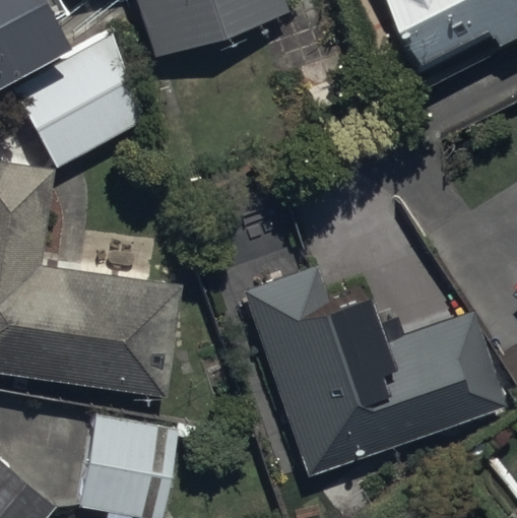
[(0,0),(0,84),(69,49),(43,0),(0,0)]
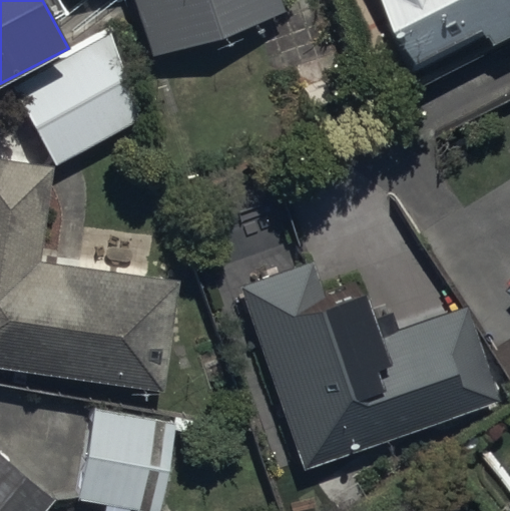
[(136,0),(153,52),(283,10),(280,0),(136,0)]
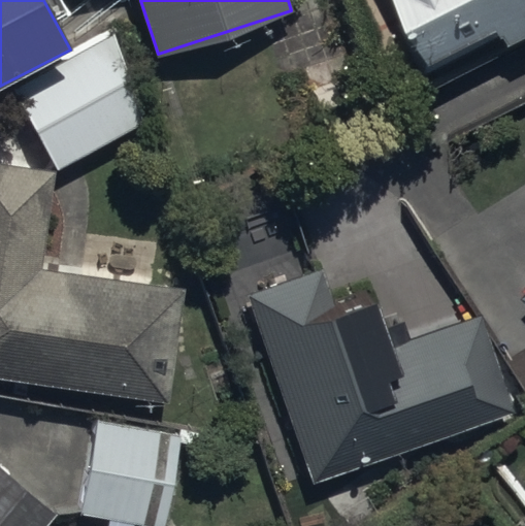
[(408,0),(418,21),(405,27),(429,75),(461,60),(457,51),(510,26),(519,44),(524,41),(524,0),(408,0)]
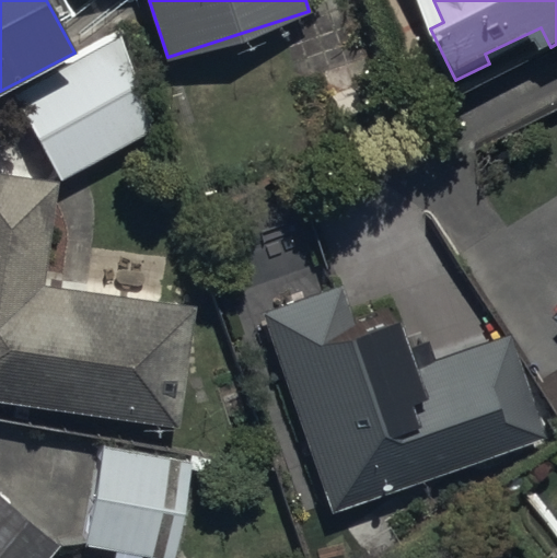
[(19,99),(59,178),(152,131),(111,51),(19,99)]
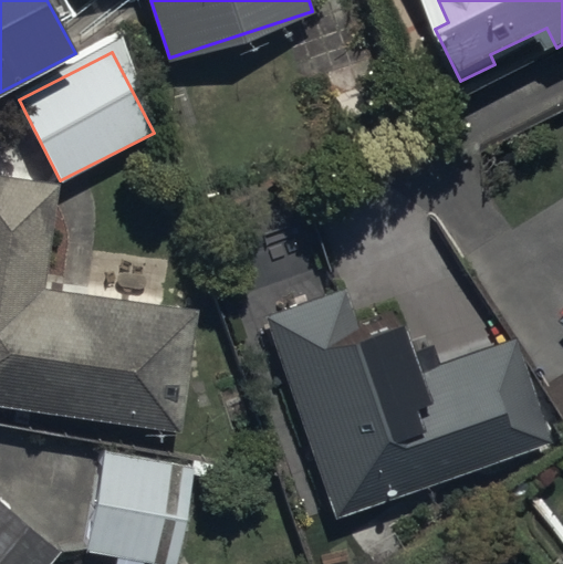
[(0,407),(181,434),(198,310),(45,289),(60,185),(0,176),(0,407)]
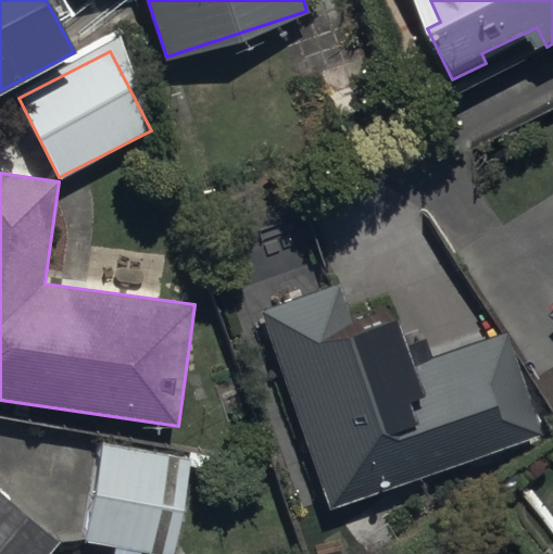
[(339,284),(261,307),(329,511),(542,439),(506,330),(409,364),(389,304),(350,317),(339,284)]
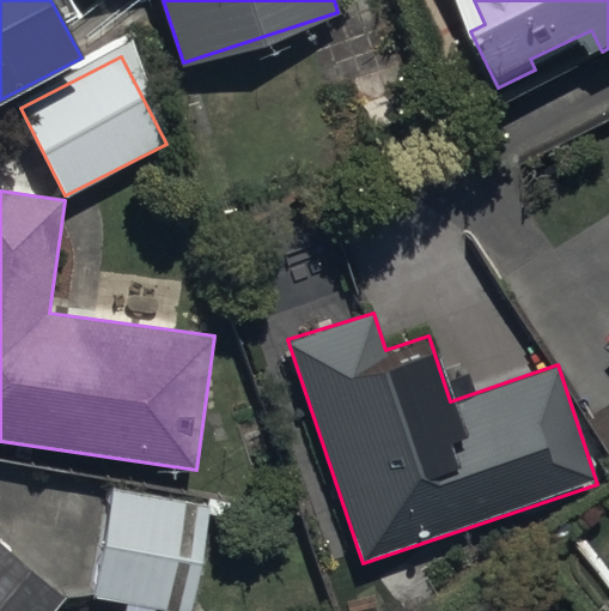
[(111,488),(93,597),(168,610),(190,610),(212,507),(111,488)]
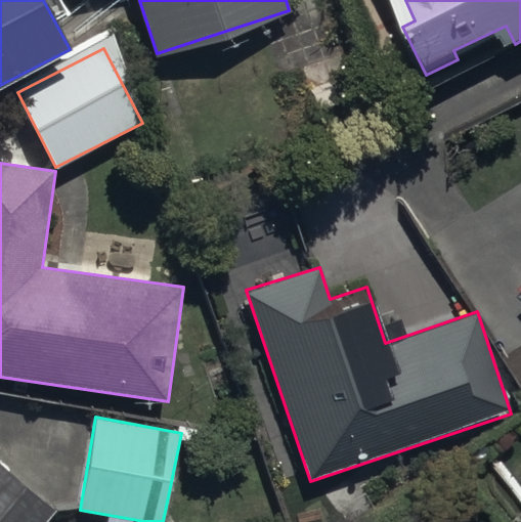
[(0,521),(46,521),(55,512),(0,464),(0,521)]
